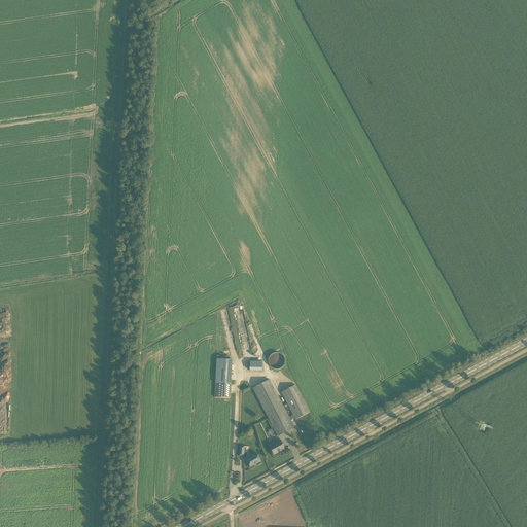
[(285,362),(285,360),(284,359),(284,357),(283,357),(282,355),(281,354),(280,354),(278,353),(276,353),(275,353),(273,354),(272,355),(271,356),(270,357),(269,358),(269,360),(268,361),(269,363),(269,364),(270,366),(271,367),(272,369),(274,370),(275,370),(277,370),(278,370),(280,370),(281,369),(282,367),(283,366),(284,364),(285,363),(285,362)]
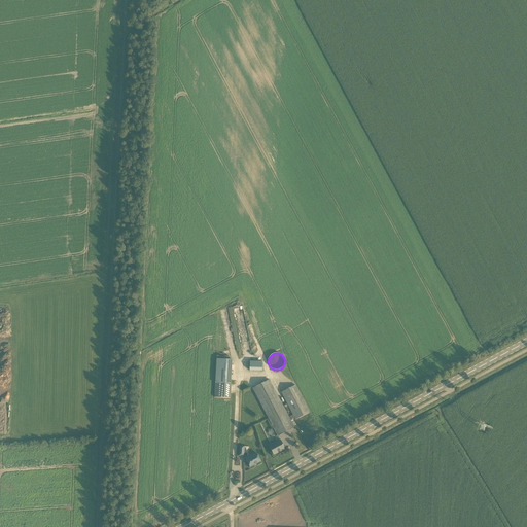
[(233,360),(216,359),(214,397),(231,398),(233,360)]
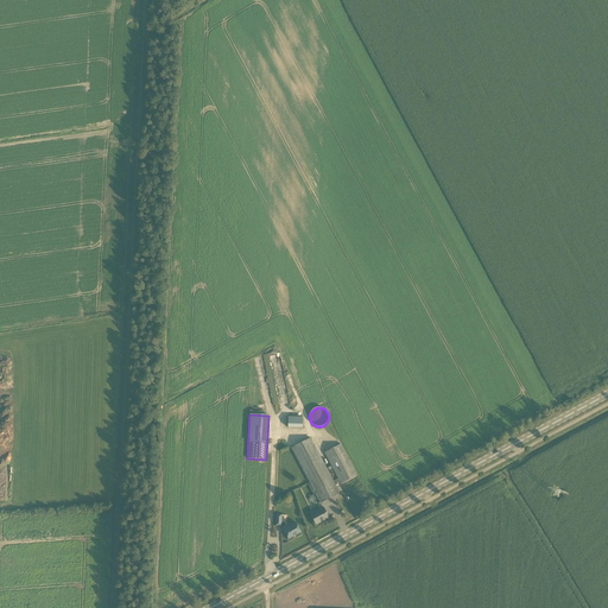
[(289,417),(289,428),(303,428),(304,417),(289,417)]
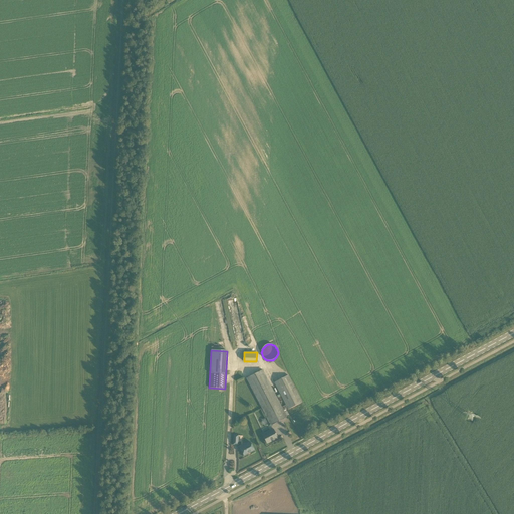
[(302,403),(288,375),(275,382),(286,405),(282,408),(263,370),(247,378),(271,426),(287,417),(286,416),(289,415),(285,409),(287,408),(288,410),(302,403)]
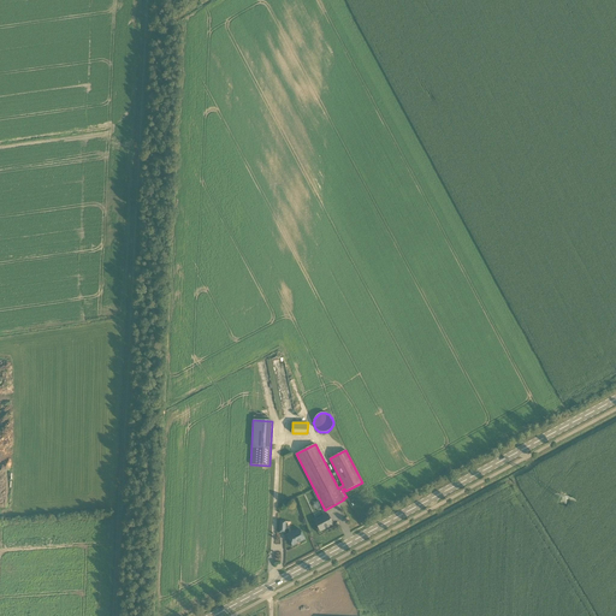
[(319,519),(315,521),(315,523),(318,526),(320,532),(333,525),(330,520),(327,515),(319,519)]
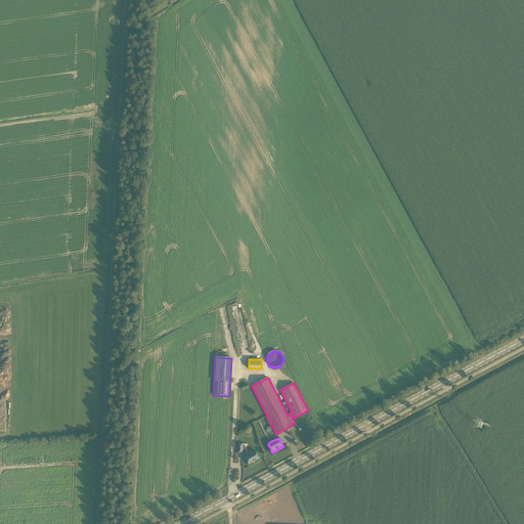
[(251,452),(245,455),(245,457),(249,465),(259,459),(257,454),(255,450),(251,452)]
